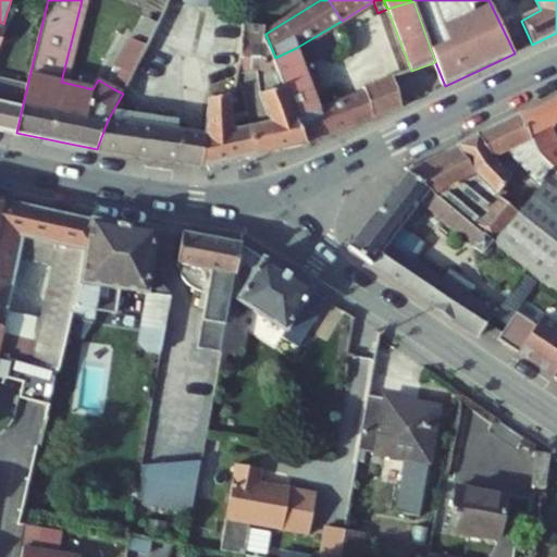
[(411,71),(387,9),(378,13),(401,74),(411,71)]
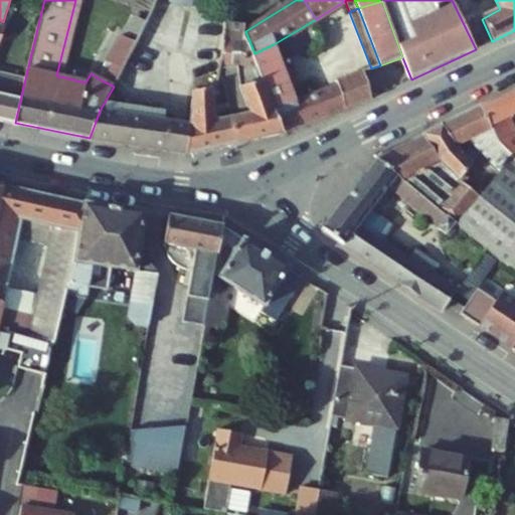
[(223,83),(238,144),(284,134),(276,111),(254,53),(245,31),(245,24),(224,22),(222,54),(216,82),(223,83)]
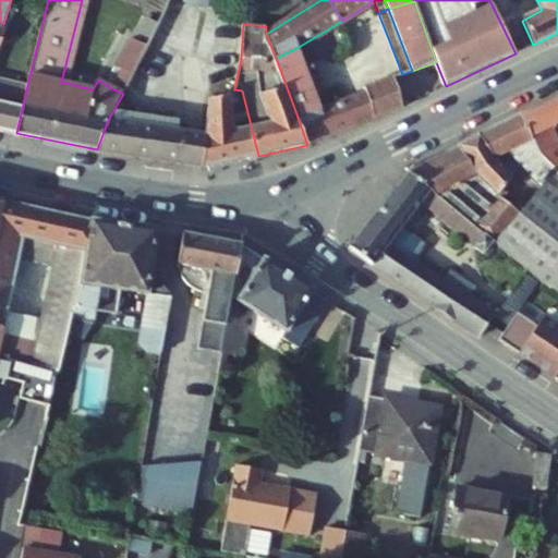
[(131,38),(116,67),(122,71),(132,76),(146,46),(131,38)]
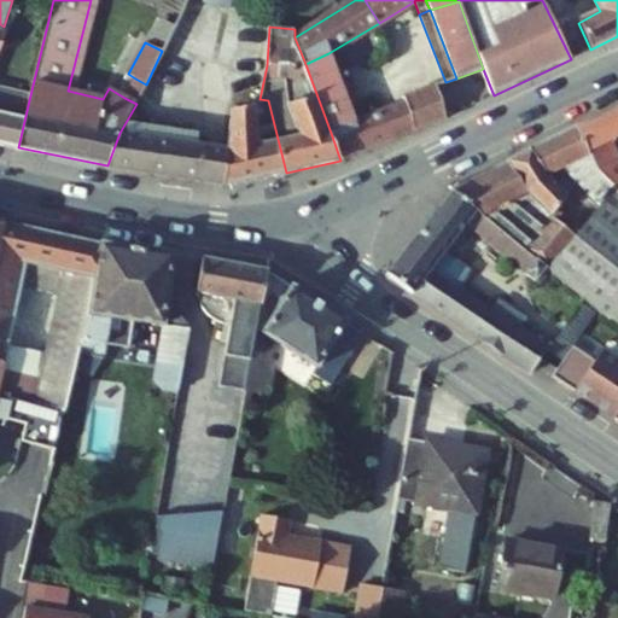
[(328,53),(305,64),(331,133),(356,122),(353,114),(340,82),(328,53)]
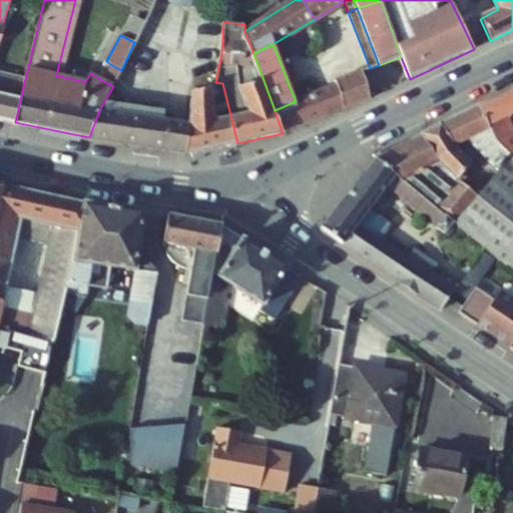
[(112,65),(103,81),(113,86),(121,70),(112,65)]
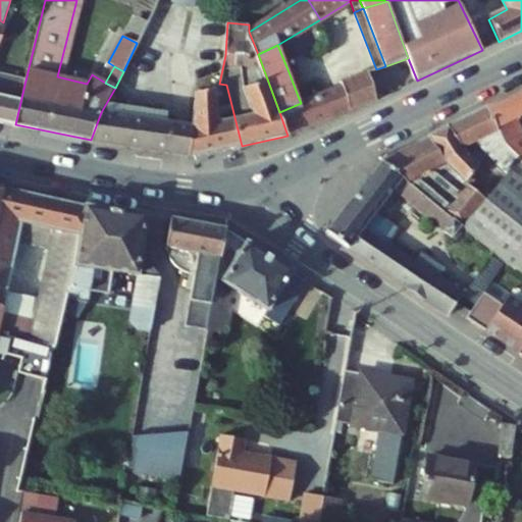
[(298,96),(307,92),(297,66),(288,69),(298,96)]
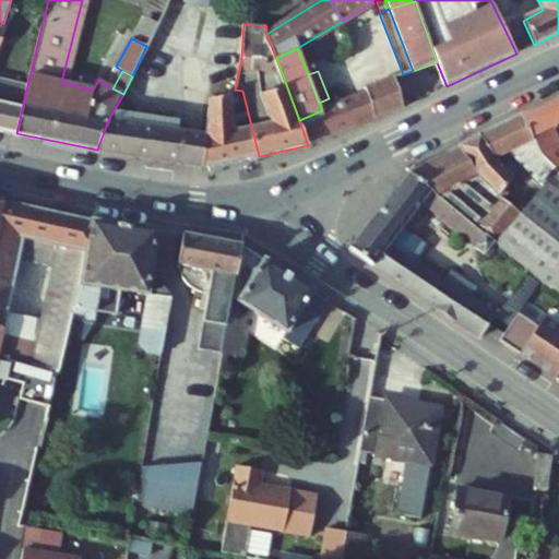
[(367,93),(372,120),(403,106),(394,78),(367,88),(367,93)]
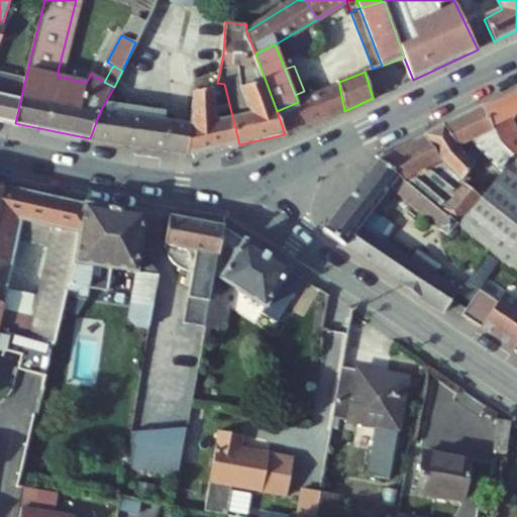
[(0,121),(15,125),(15,123),(24,84),(0,78),(0,121)]
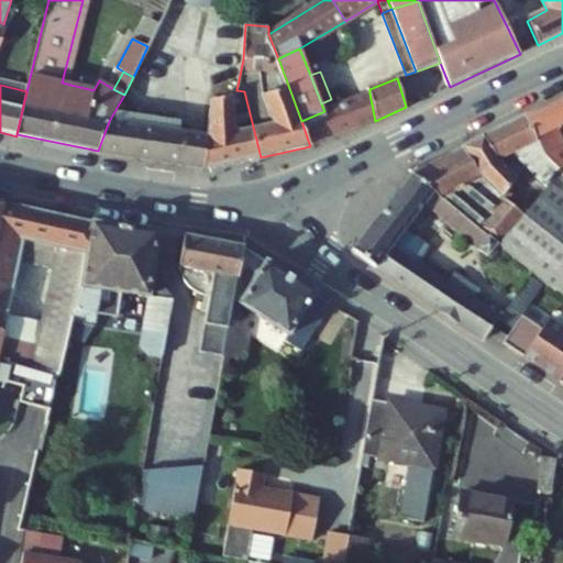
[(203,169),(261,157),(244,91),(236,90),(234,97),(211,101),(207,135),(203,169)]
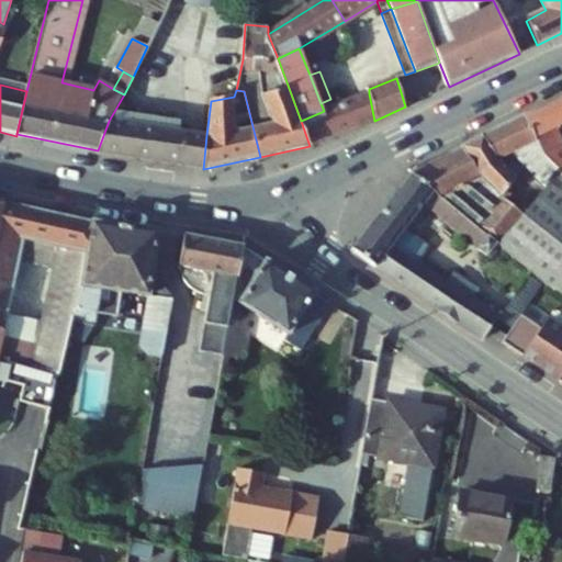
[(369,93),(348,101),(357,128),(374,121),(369,93)]
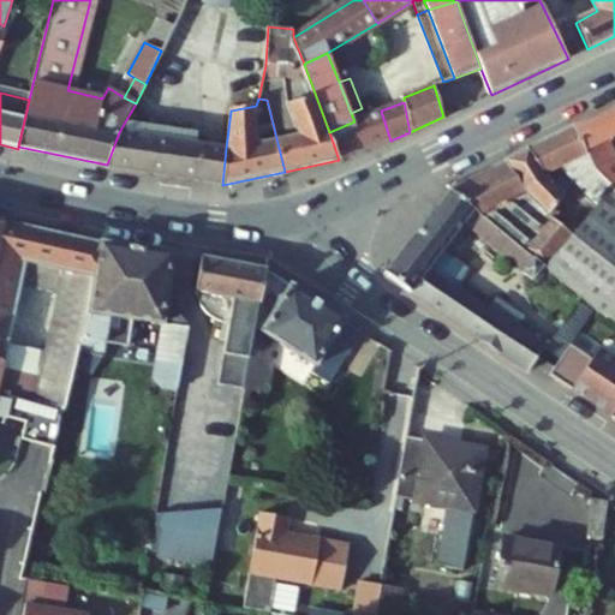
[(354,121),(329,132),(339,160),(390,141),(381,111),(354,121)]
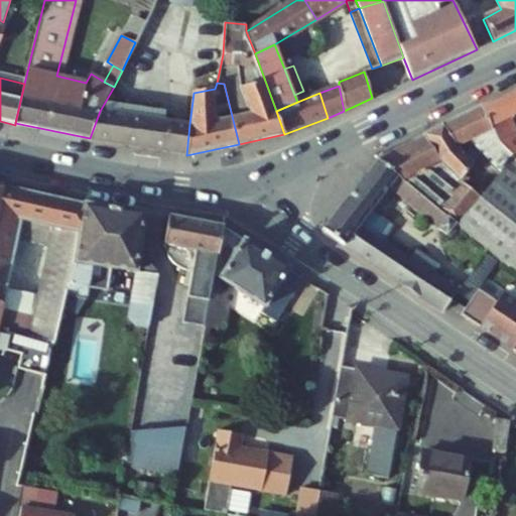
[(506,95),(515,116),(515,115),(515,102),(511,93),(506,95)]
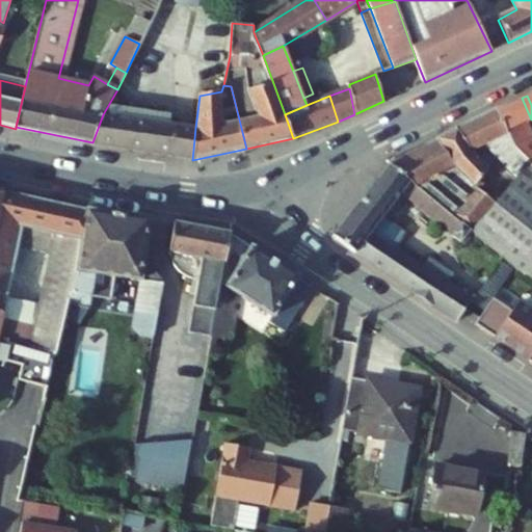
[(526,122),(531,120),(522,98),(515,101),(526,122)]
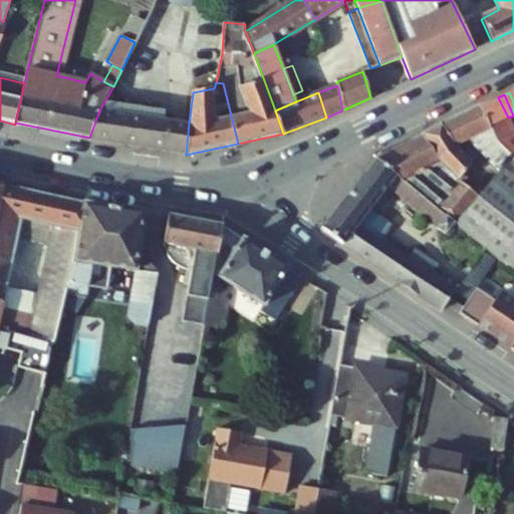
[(498,97),(480,106),(498,143),(513,159),(513,132),(508,117),(498,97)]
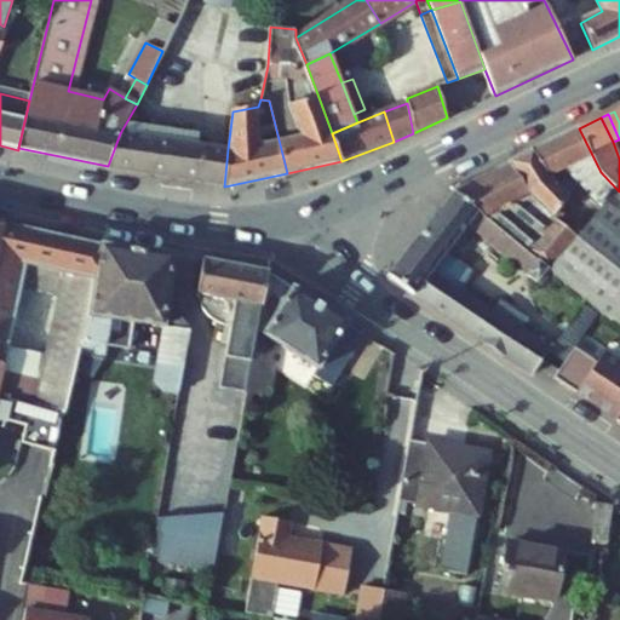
[(148,138),(120,133),(108,166),(202,183),(207,147),(168,141),(171,126),(149,122),(148,138)]
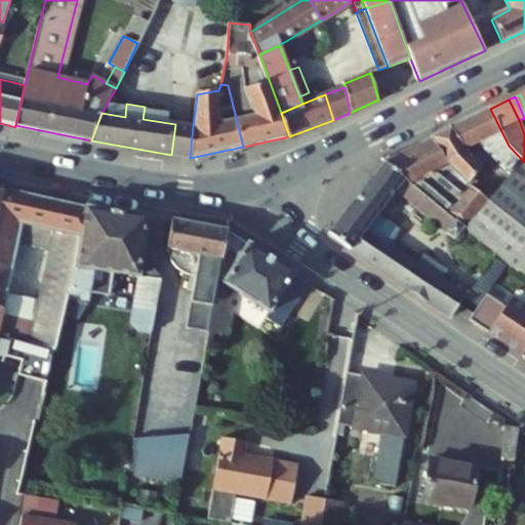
[(384,162),(403,178),(434,203),(445,212),(456,221),(466,230),(519,274),(520,272),(524,265),(524,256),(520,253),(524,247),(524,162),(509,146),(490,109),(443,131),(384,162)]
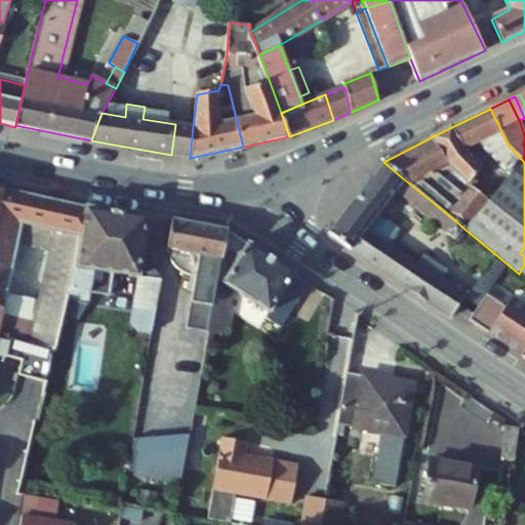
[(190,158),(193,126),(175,124),(171,155),(190,158)]
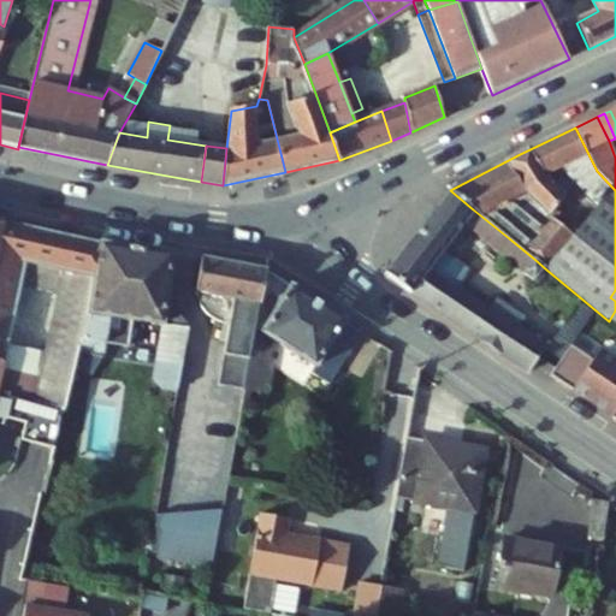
[(450,190),(413,238),(438,258),(440,254),(465,221),(473,209),(450,190)]
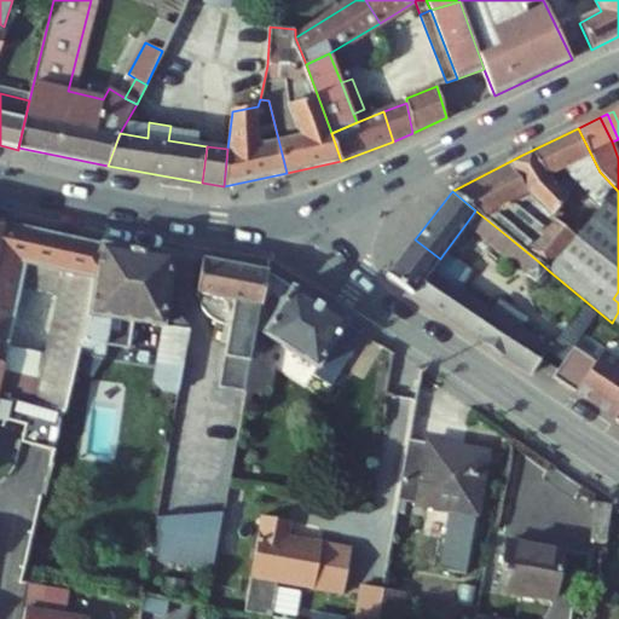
[(512,239),(475,210),(467,223),(501,252),(512,239)]
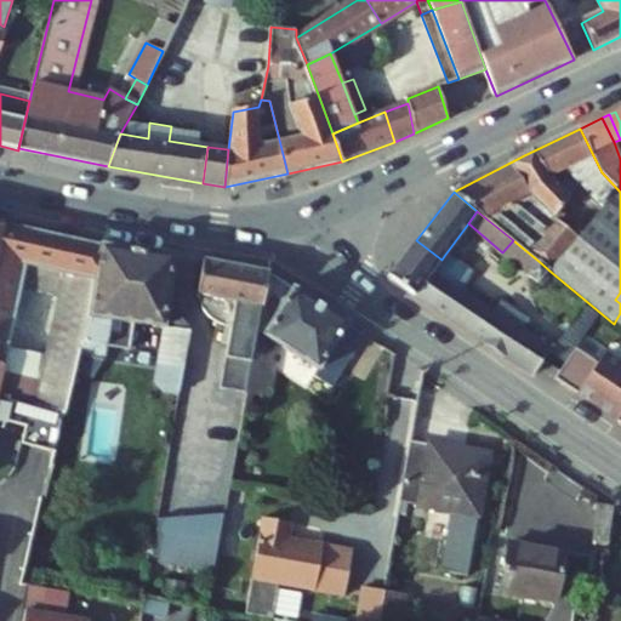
[(0,398),(28,404),(40,408),(62,412),(77,351),(101,245),(3,223),(0,234),(0,398)]
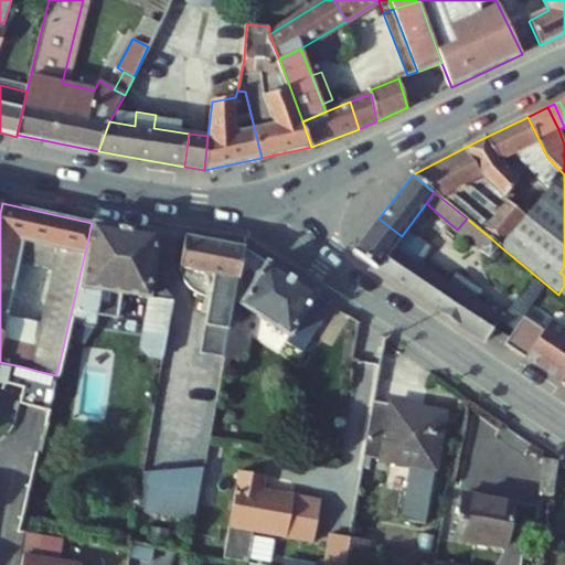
[(402,236),(379,219),(366,233),(354,247),(370,259),(393,278),(440,310),(458,286),(420,260),(396,244),(402,236)]
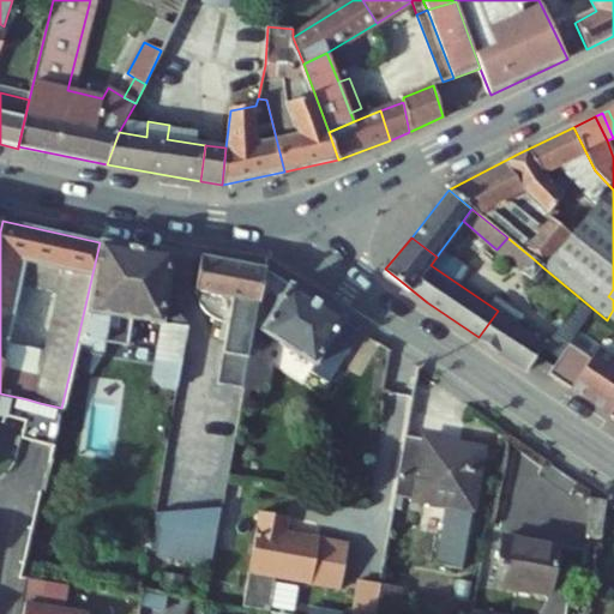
[(521,248),(507,238),(497,250),(510,262),(521,248)]
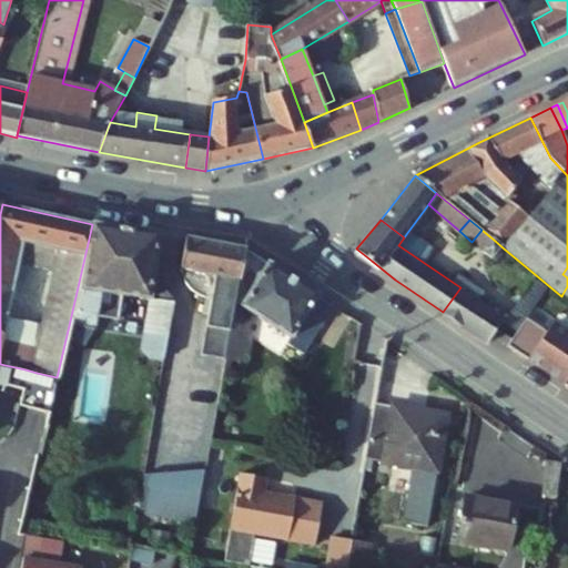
[(162,235),(92,224),(70,321),(92,327),(102,291),(152,297),(144,345),(152,353),(168,355),(178,297),(155,274),(162,235)]
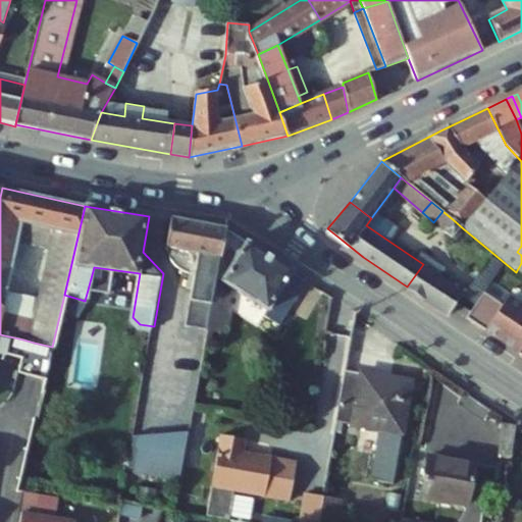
[(454,220),(442,211),(433,222),(445,231),(454,220)]
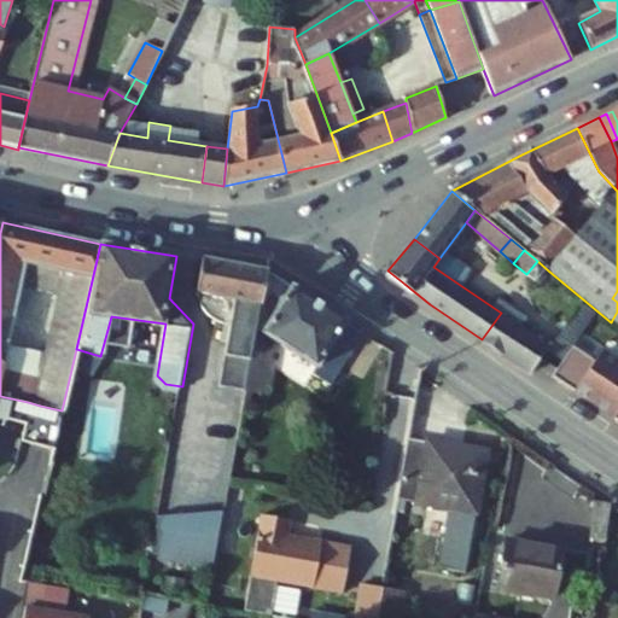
[(439,258),(433,267),(460,285),(467,274),(442,255),(439,258)]
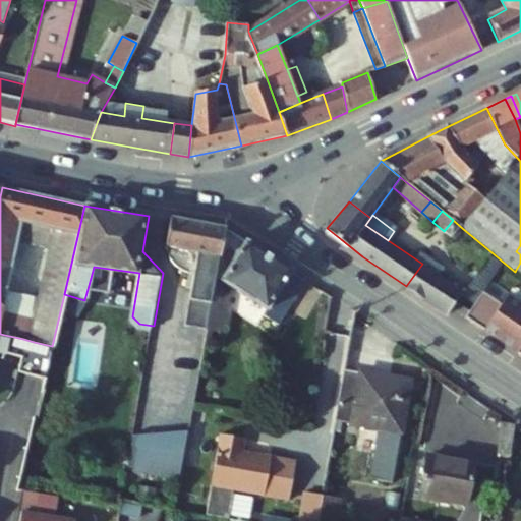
[(217,227),(172,219),(167,248),(172,257),(178,266),(187,272),(194,275),(185,326),(207,330),(208,328),(226,229),(217,227)]
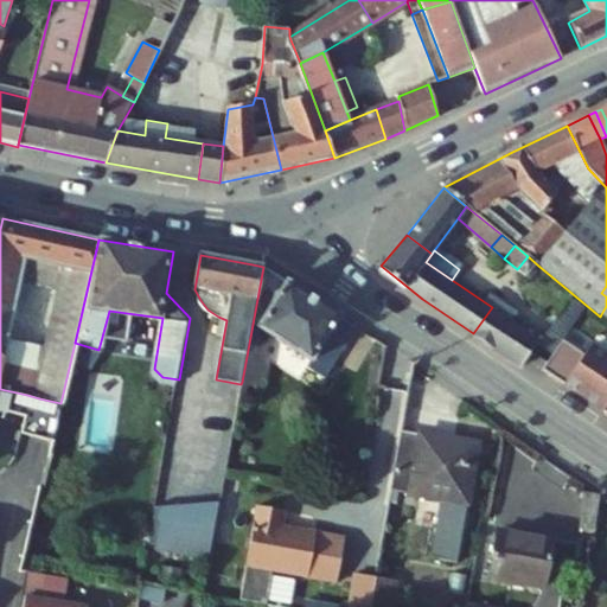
[(538,266),(528,256),(517,269),(528,278),(538,266)]
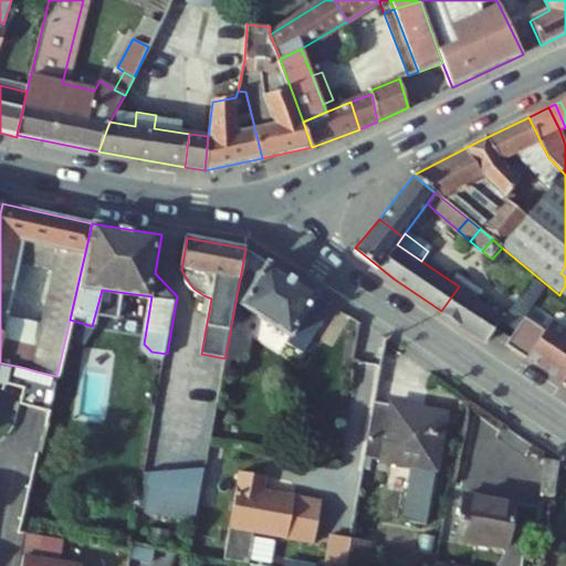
[(305,353),(335,305),(245,249),(226,356),(241,359),(247,325),(249,311),(291,335),(287,342),(305,353)]
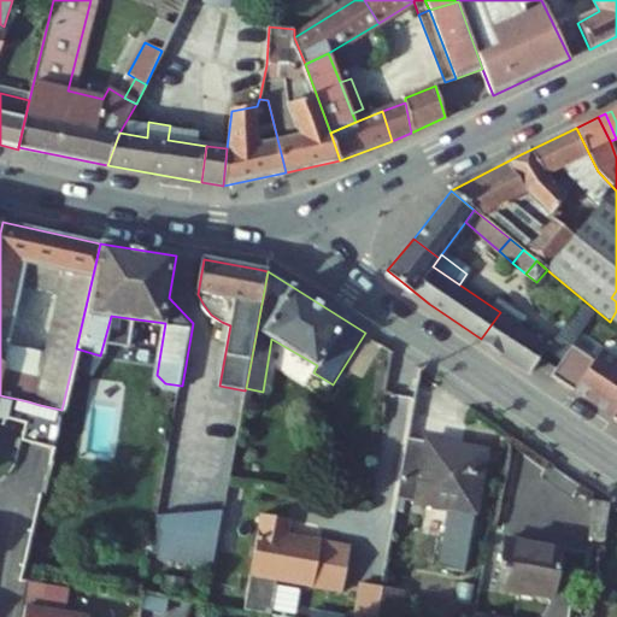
[(497,350),(516,322),(500,312),(481,339),(497,350)]
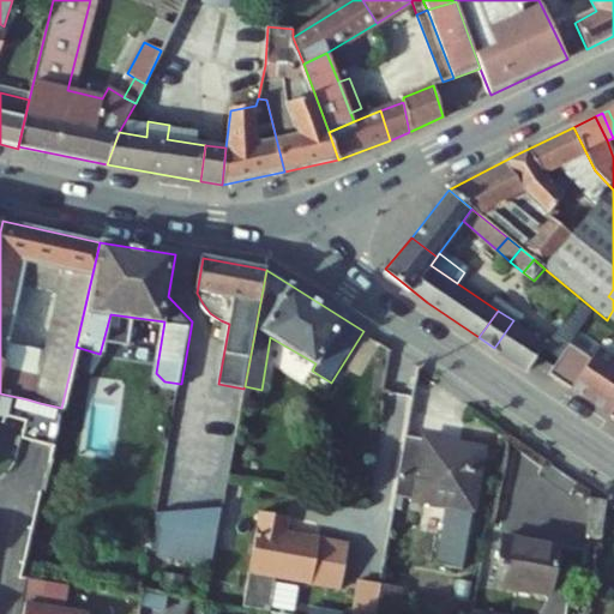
[(546,343),(513,320),(494,348),(525,368),(542,348),(546,343)]
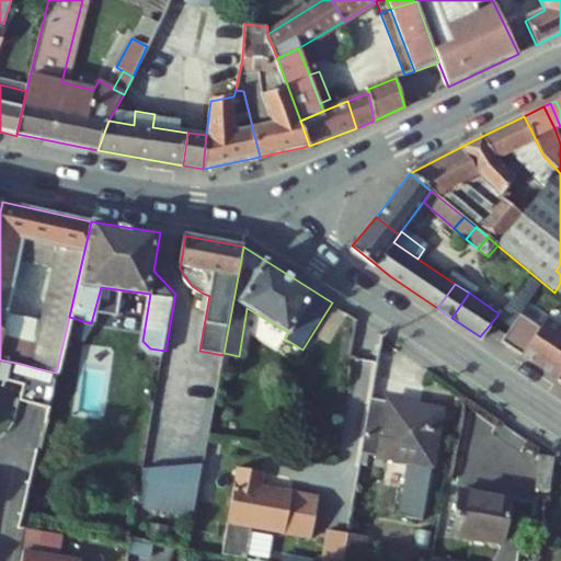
[(247,308),(244,322),(282,344),(285,339),(288,332),(247,308)]
